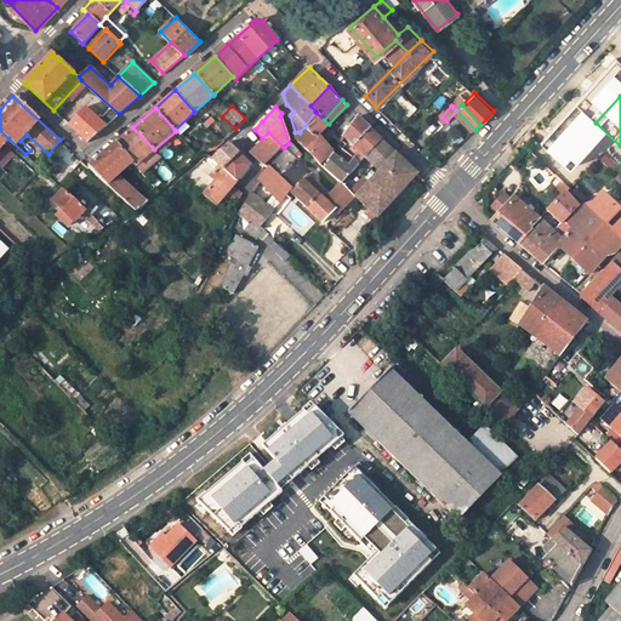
[(104,127),(86,110),(70,125),(89,142),(104,127)]
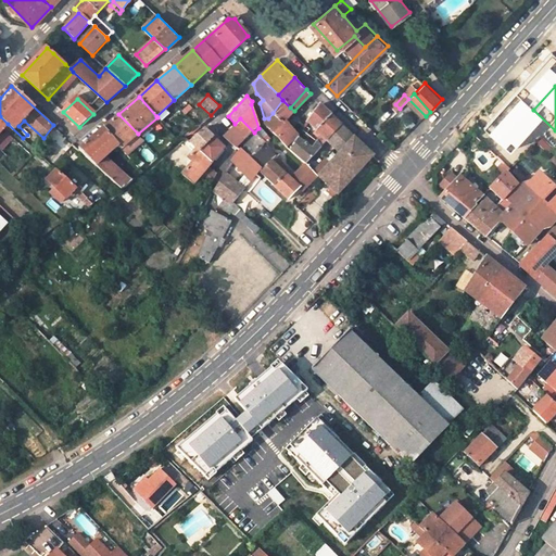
[(282,123),(294,111),(290,108),(282,100),(273,113),(282,123)]
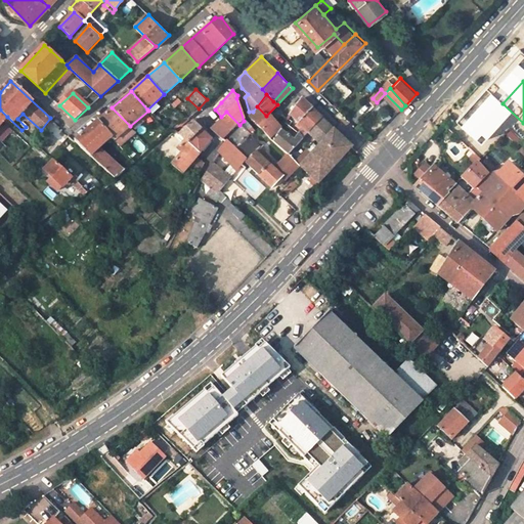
[(297,122),(312,106),(302,97),(289,114),(297,122)]
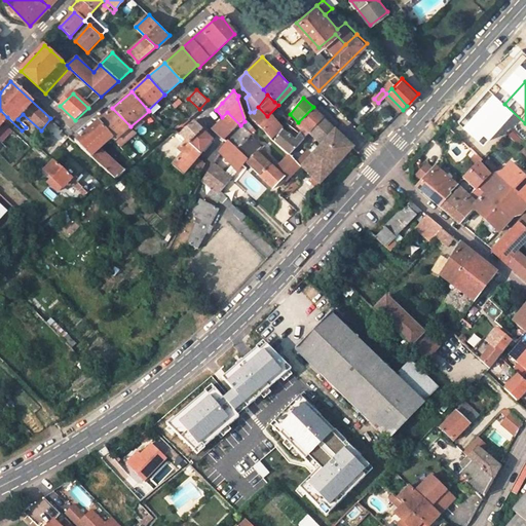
[(278,128),(267,116),(258,107),(254,112),(250,118),(261,128),(271,139),(278,128)]
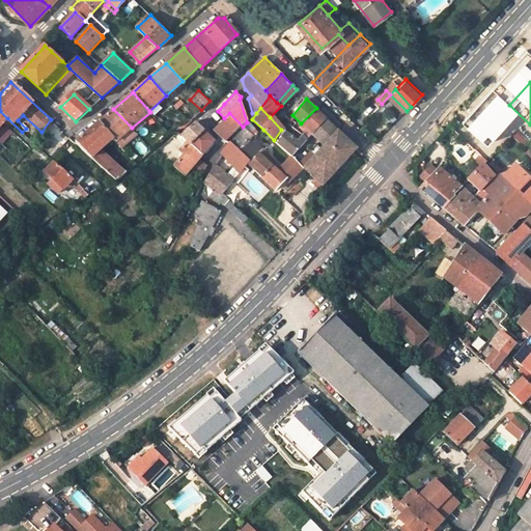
[(312,134),(326,117),(316,108),(301,123),(305,128),(301,134),(307,140),(309,138),(312,134)]
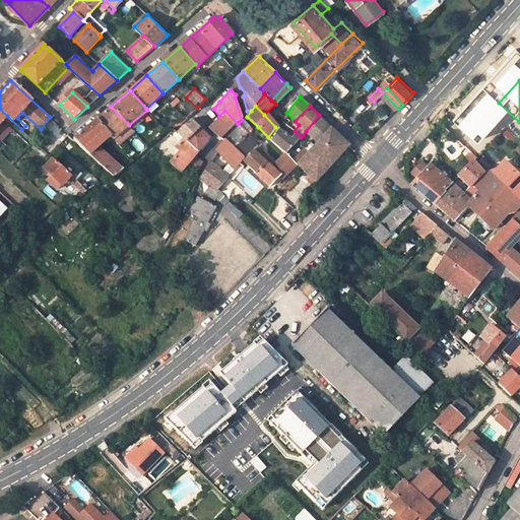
[(119,135),(129,125),(111,107),(95,121),(110,136),(113,139),(119,135)]
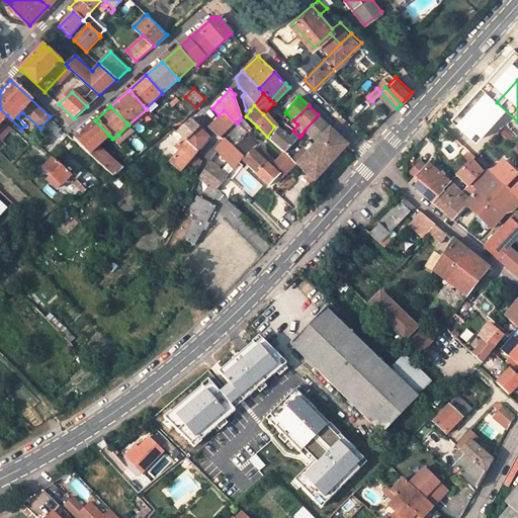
[(245,161),(257,146),(248,135),(237,123),(224,110),(219,115),(220,116),(211,126),(223,140),(217,150),(233,169),(241,158),(245,161)]
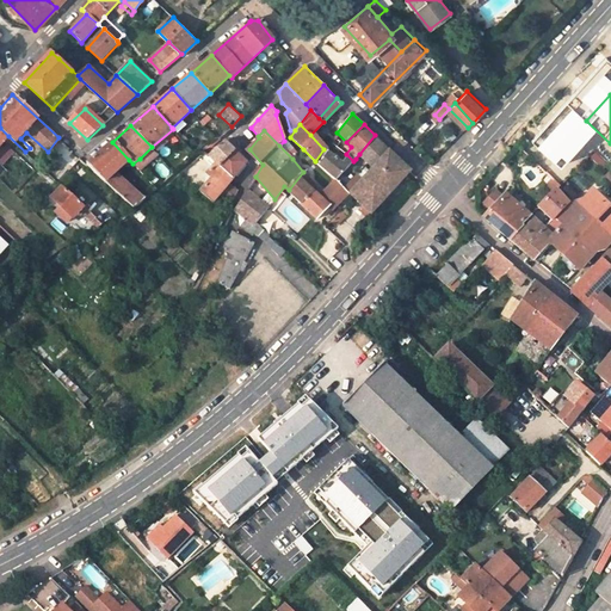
[(203,147),(210,147),(221,137),(217,135),(215,137),(203,147)]
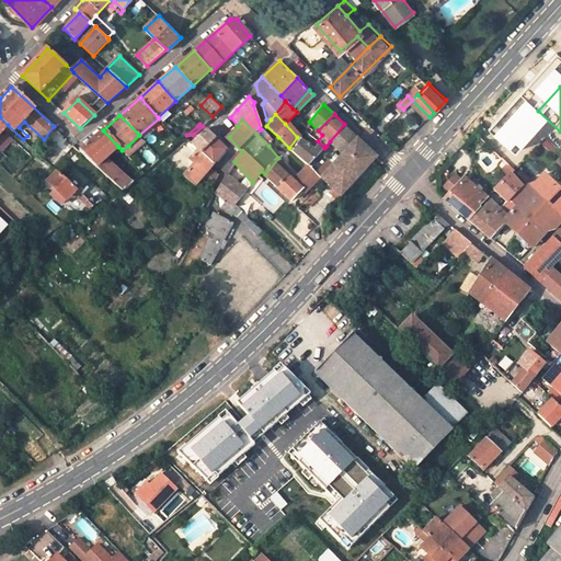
[(373,152),(344,124),(330,141),(342,155),(331,167),(324,161),(331,151),(327,146),(324,148),(309,167),(322,179),(341,197),(351,186),(346,182),(373,152)]
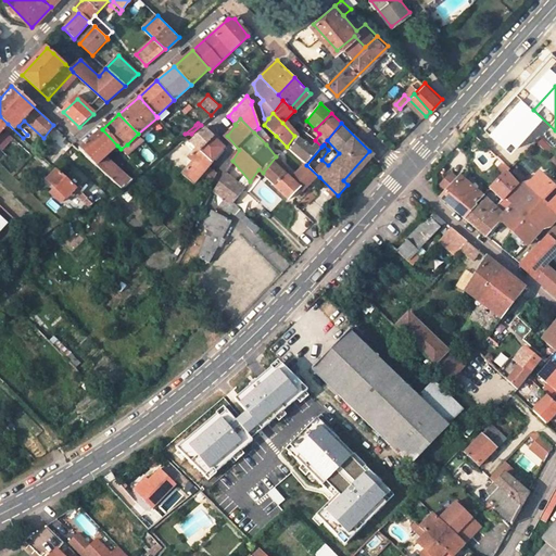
[(197,148),(200,150),(213,137),(214,135),(206,126),(192,139),(190,141),(197,148)]
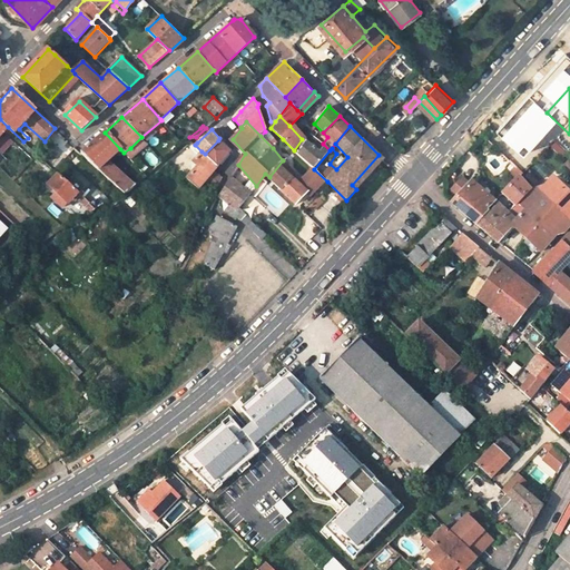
[(277,144),(265,131),(261,136),(273,148),(277,144)]
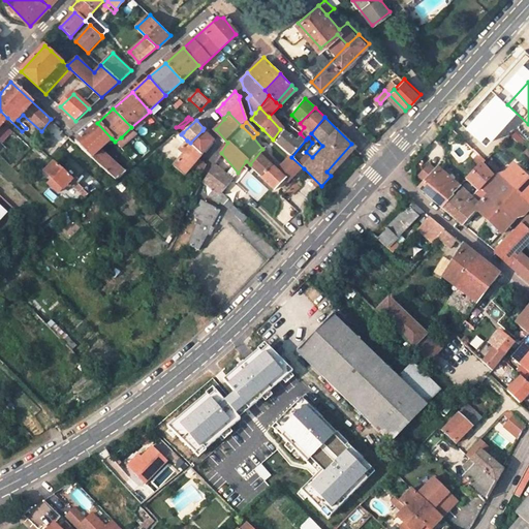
[(112,138),(97,123),(74,143),(115,180),(123,174),(100,150),(112,138)]
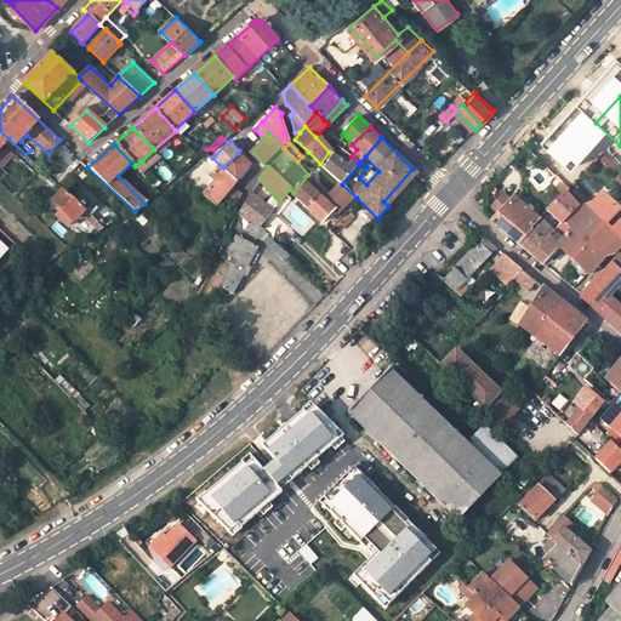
[(0,151),(0,165),(5,169),(13,153),(3,147),(0,151)]
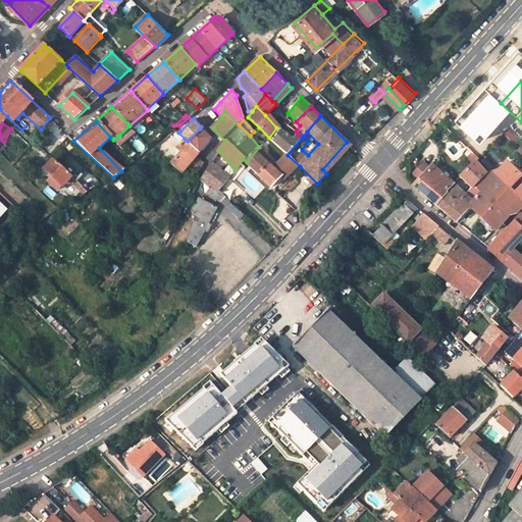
[(136,133),(129,125),(119,136),(125,143),(136,133)]
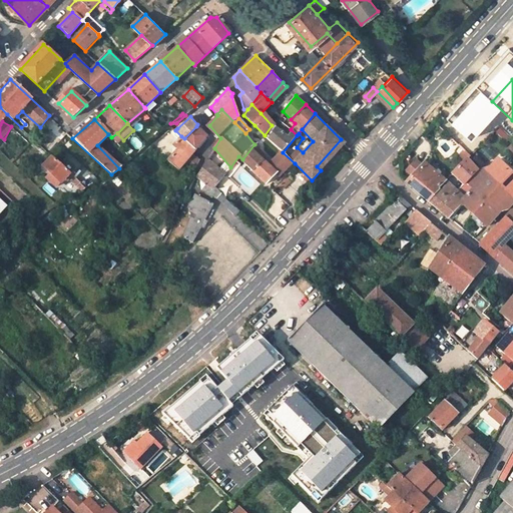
[(199,128),(196,126),(184,138),(195,149),(206,135),(199,128)]
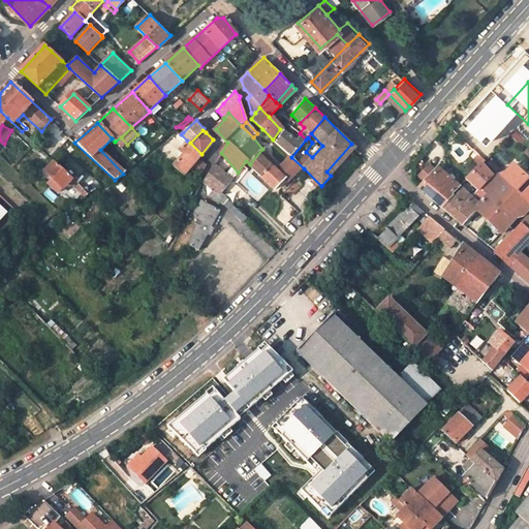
[(289,155),(291,157),(306,139),(300,133),(294,141),(283,130),(276,143),(289,155)]
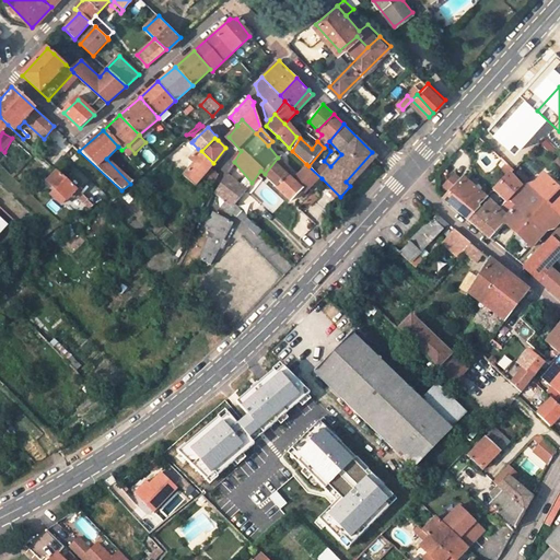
[(149,149),(142,153),(150,164),(156,160),(149,149)]
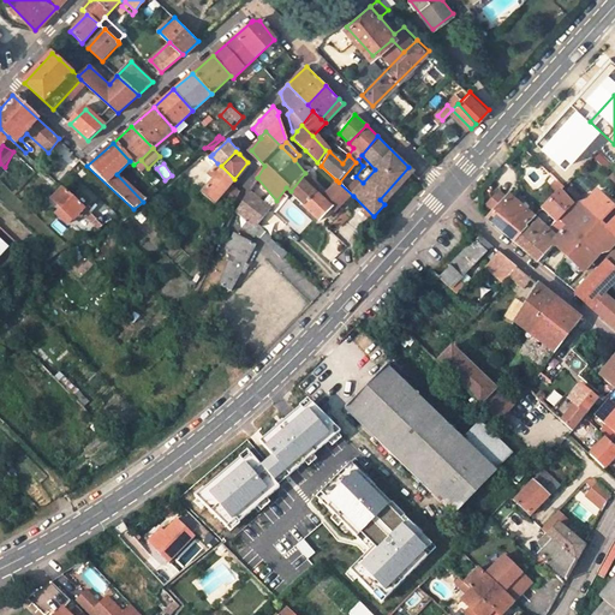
[(195,163),(179,177),(185,181),(199,168),(195,163)]
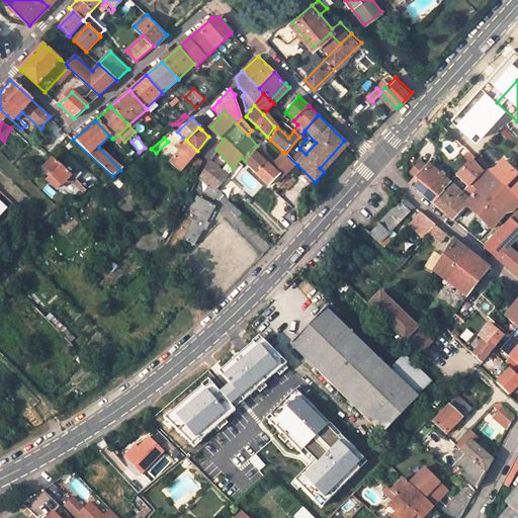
[(197,151),(186,140),(183,138),(175,147),(179,151),(170,162),(181,169),(184,166),(193,154),(197,151)]
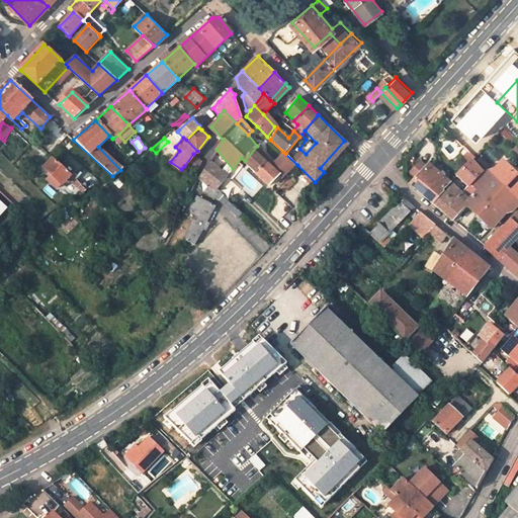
[(320,168),(324,172),(349,146),(344,141),(320,168)]
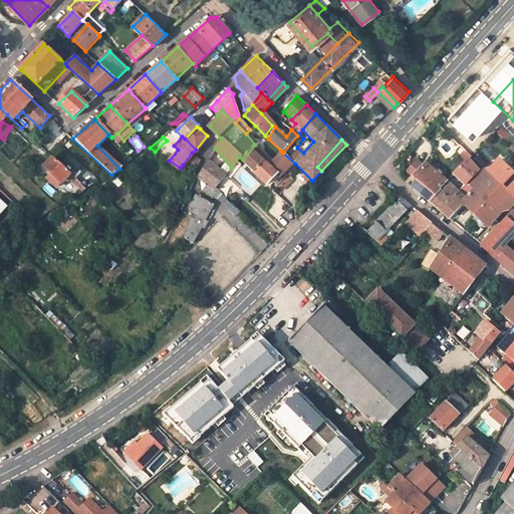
[(269,161),(255,145),(243,160),(242,161),(254,172),(253,174),(267,185),(277,175),(278,177),(295,164),(283,153),(281,151),(269,161)]
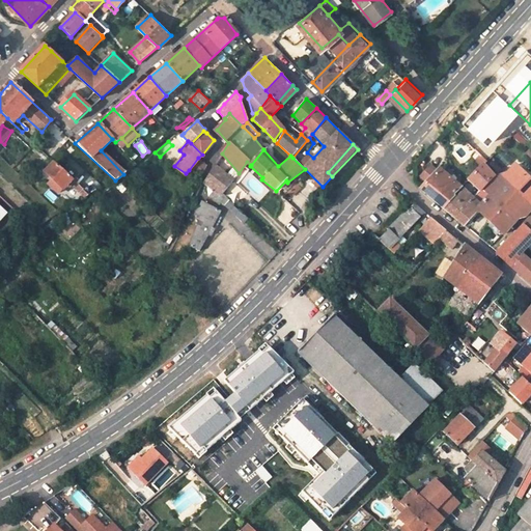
[(475,197),(484,187),(499,171),(487,161),(482,157),(477,163),(481,167),(469,179),(479,190),(473,196),(475,197)]
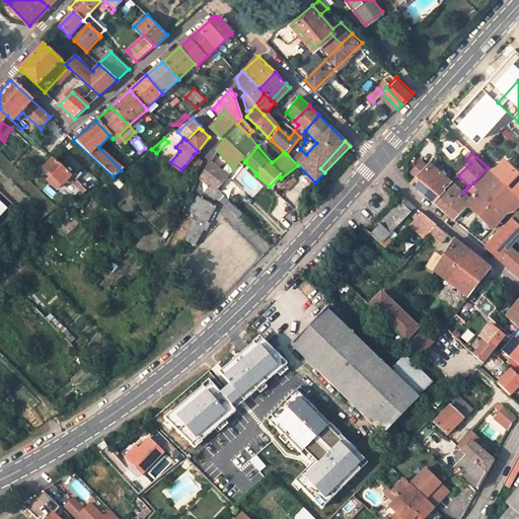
[(194,154),(184,166),(195,174),(201,163),(194,154)]
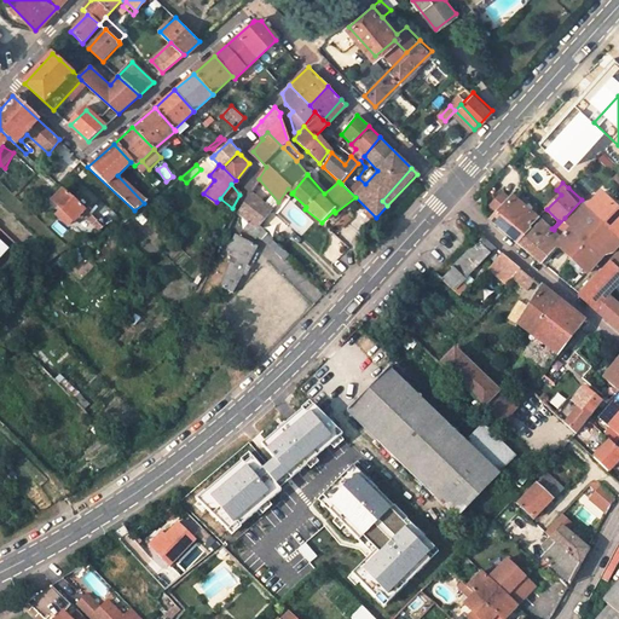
[(64,189),(53,202),(74,220),(80,214),(98,230),(105,226),(64,189)]
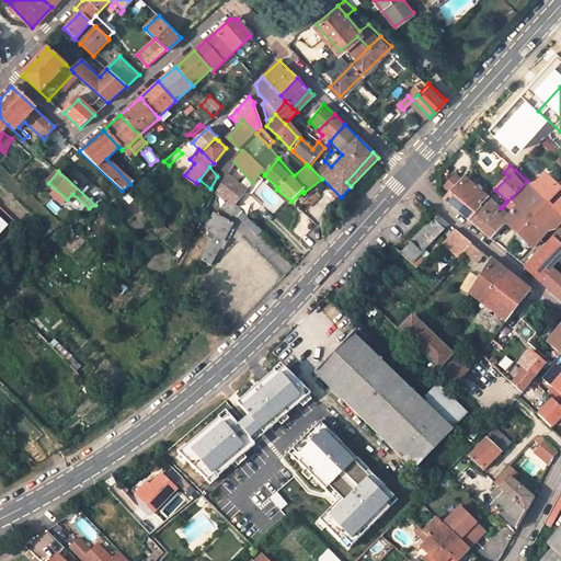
[(224,201),(233,209),(235,206),(240,199),(245,192),(227,173),(215,193),(224,201)]
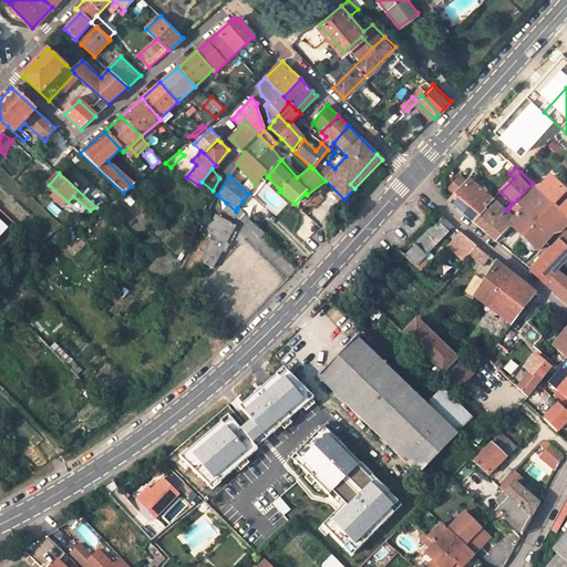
[(553,204),(566,218),(566,189),(562,185),(552,176),(538,189),(553,204)]
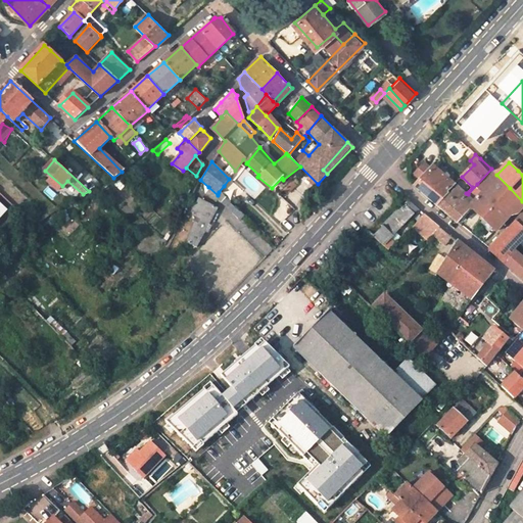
[(415,186),(435,204),(446,192),(455,184),(433,167),(431,169),(425,164),(416,175),(421,178),(415,186)]
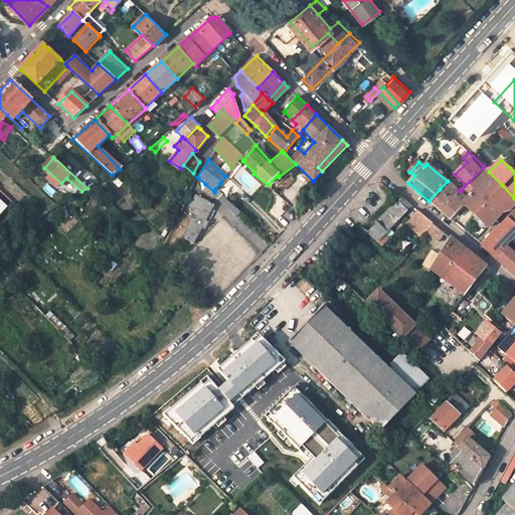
[(462,203),(475,214),(502,185),(489,172),(486,169),(471,183),(476,187),(462,203)]
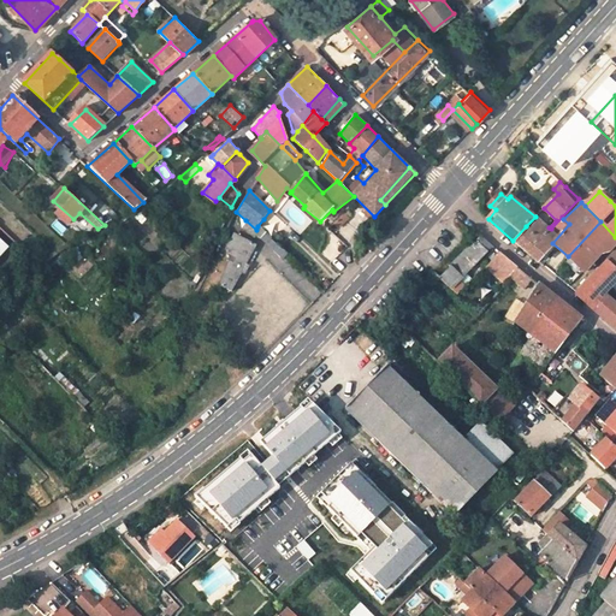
[(284,213),(296,232),(307,225),(295,206),(284,213)]
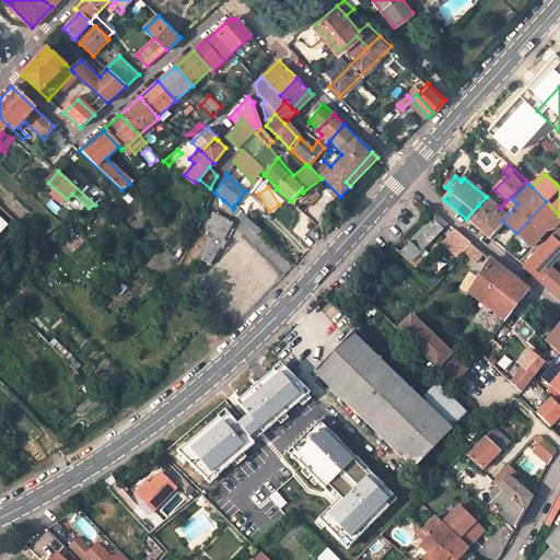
[(127,203),(135,199),(130,191),(123,196),(127,203)]
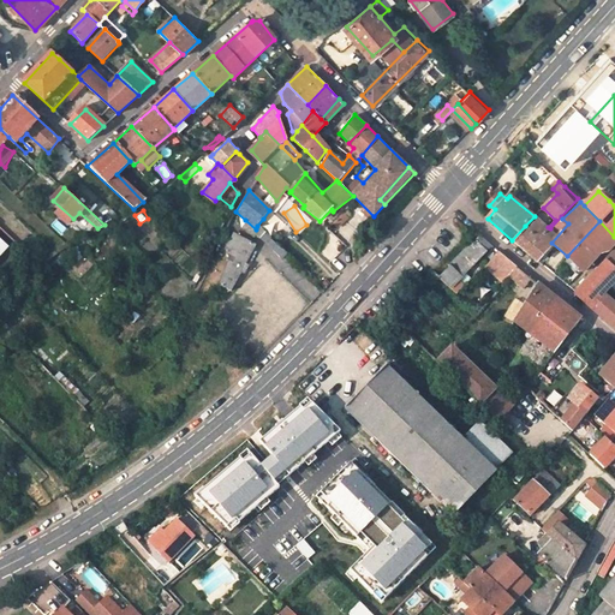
[(525,226),(512,240),(537,261),(551,243),(568,224),(562,219),(561,216),(550,228),(548,227),(538,219),(529,230),(525,226)]
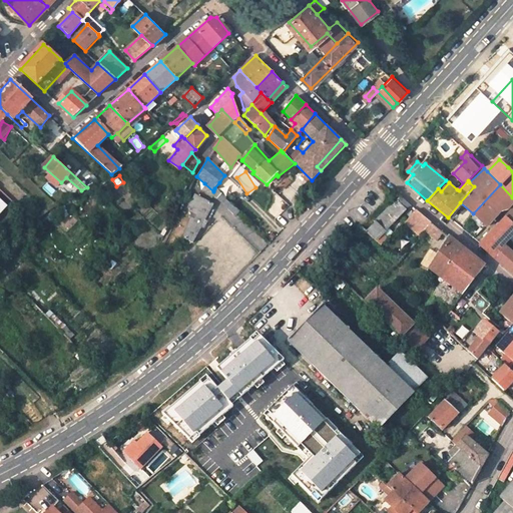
[(232,193),(219,182),(214,188),(226,199),(232,193)]
